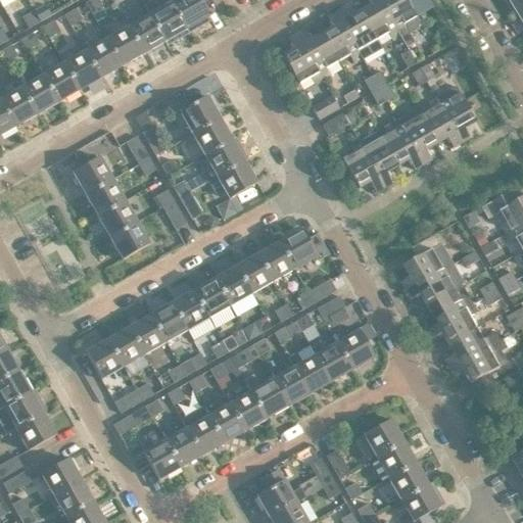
[(54,0),(60,9),(70,4),(68,0),(54,0)]
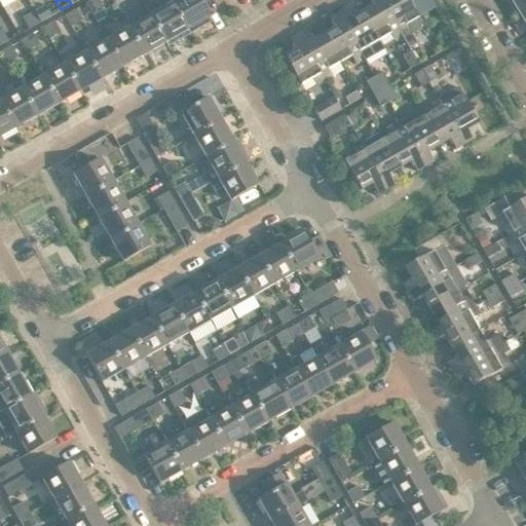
[(91,14),(103,7),(98,0),(89,0),(85,3),(91,14)]
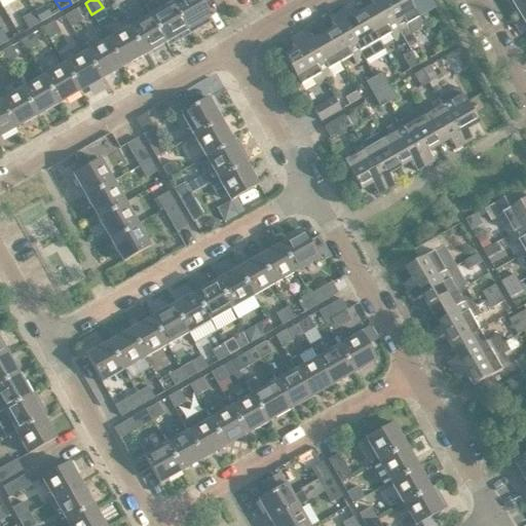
[(186,30),(187,30),(171,2),(158,9),(152,0),(144,5),(149,14),(165,42),(173,38),(174,41),(188,33),(186,30)]
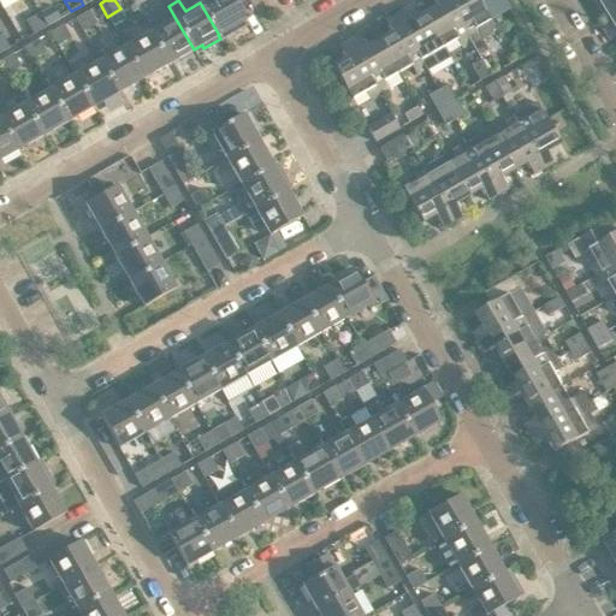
[(249,0),(248,0),(203,0),(200,3),(219,35),(227,30),(230,34),(247,25),(244,21),(237,7),(249,0)]
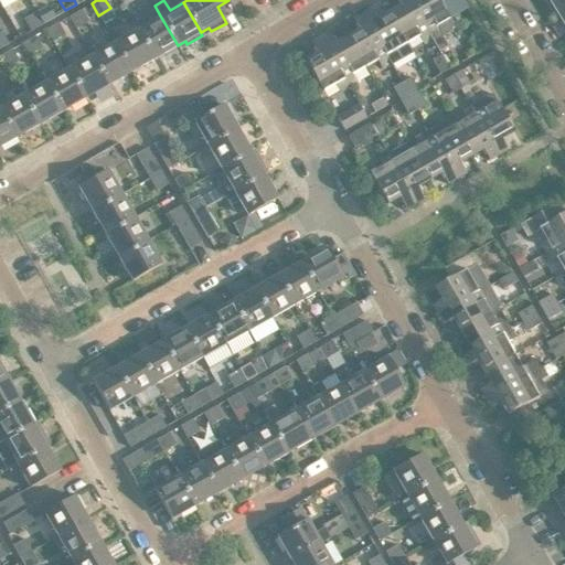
[(432,39),(408,0),(396,0),(401,6),(388,12),(406,43),(418,36),(423,43),(432,39)]
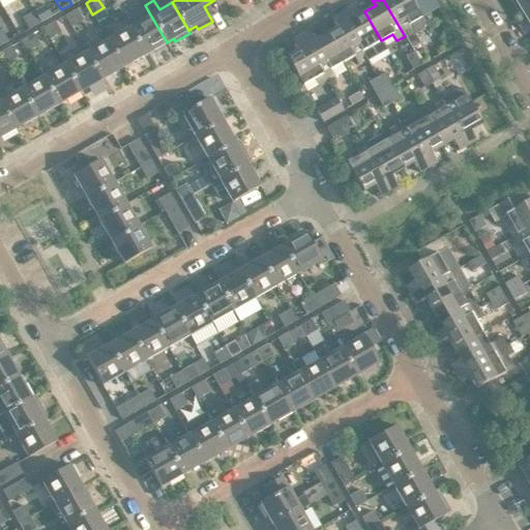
[(383,0),(405,36),(411,48),(419,43),(413,33),(420,29),(423,22),(420,17),(427,12),(419,0),(416,0),(412,2),(410,0),(383,0)]
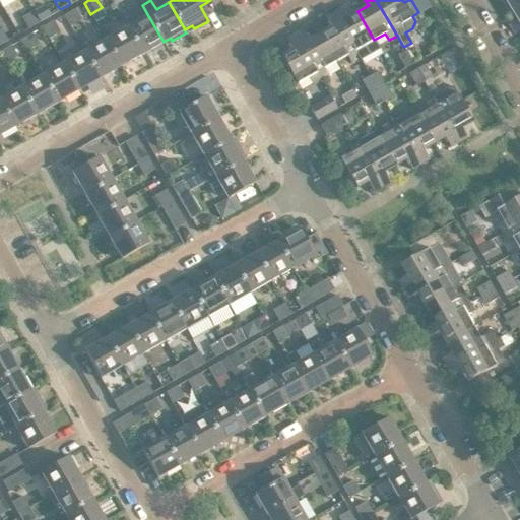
[(519,0),(507,0),(518,17),(519,16),(519,0)]
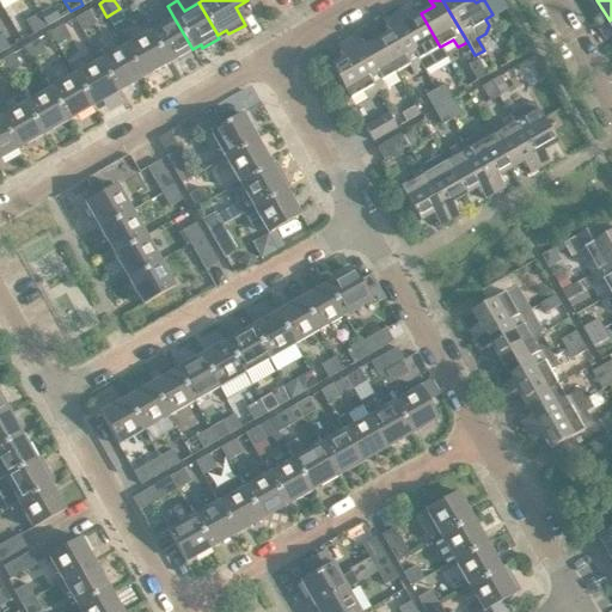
[(46,26),(59,18),(50,5),(37,13),(46,26)]
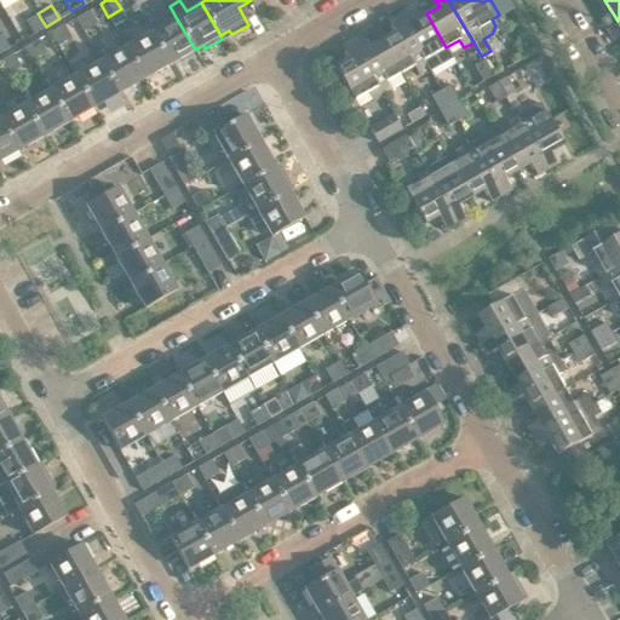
[(82,32),(96,23),(89,10),(75,18),(82,32)]
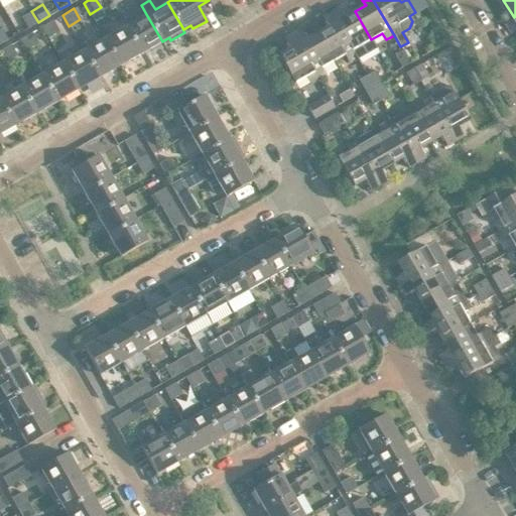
[(376,48),(371,39),(355,11),(344,17),(339,8),(330,12),(356,57),(357,59),(376,48)]
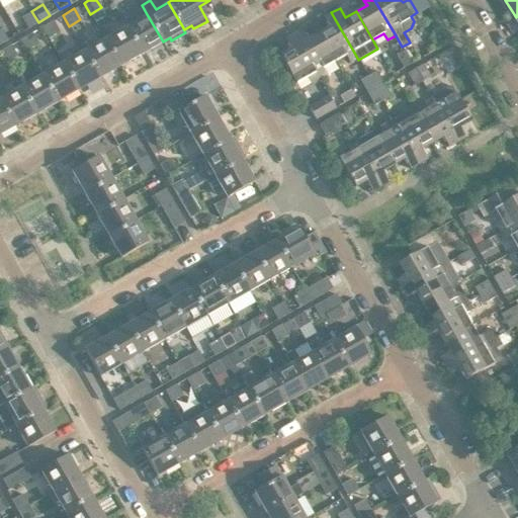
[(27,28),(38,22),(31,11),(20,17),(27,28)]
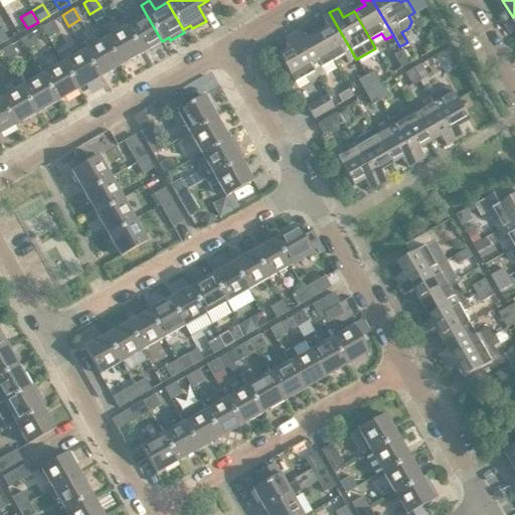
[(355,57),(329,12),(321,17),(327,27),(316,33),(332,61),(343,54),(347,61),(355,57)]
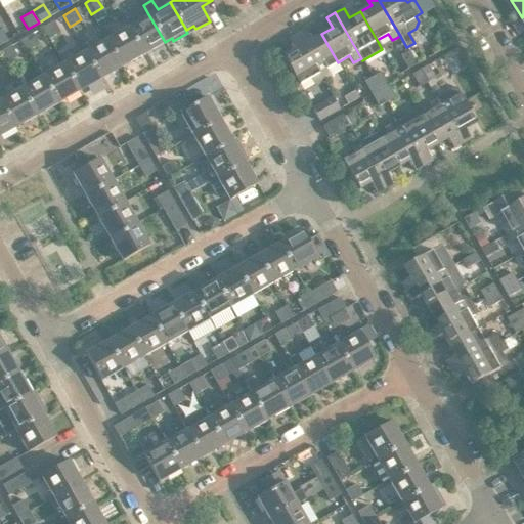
[(143,54),(165,42),(148,14),(127,27),(143,54)]
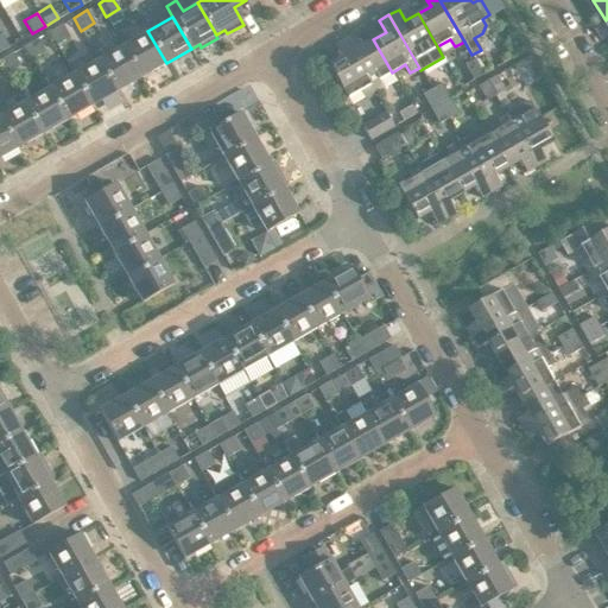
[(56,45),(69,37),(62,24),(49,32),(56,45)]
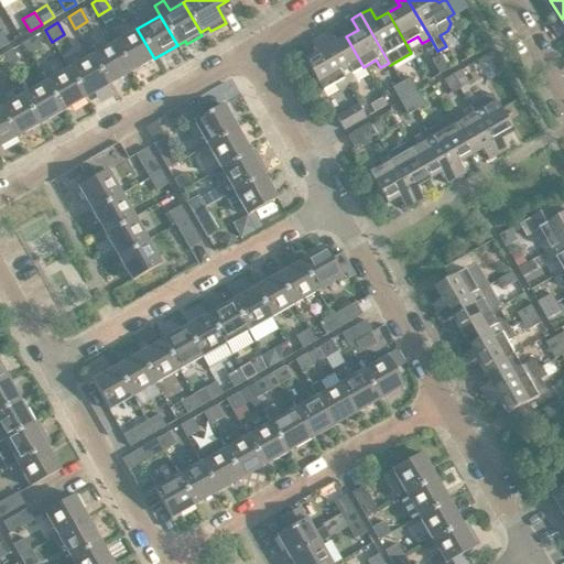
[(114,42),(131,72),(154,58),(137,29),(114,42)]
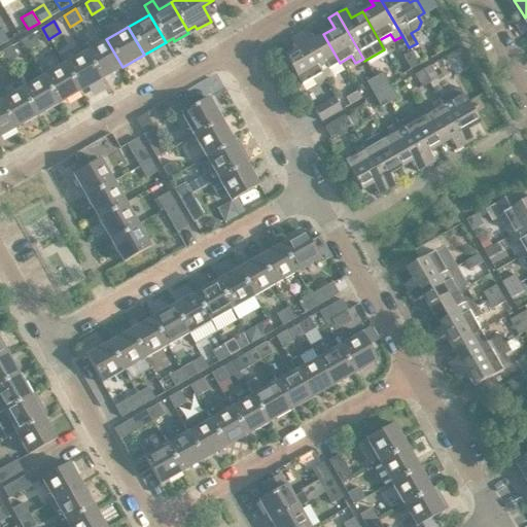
[(307,30),(297,35),(324,80),(331,76),(327,69),(340,63),(323,34),(312,40),(307,30)]
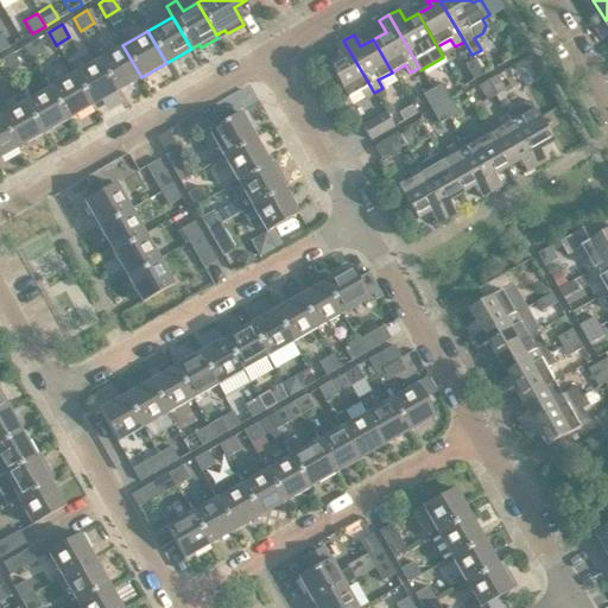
[(31,59),(44,51),(37,38),(24,46),(31,59)]
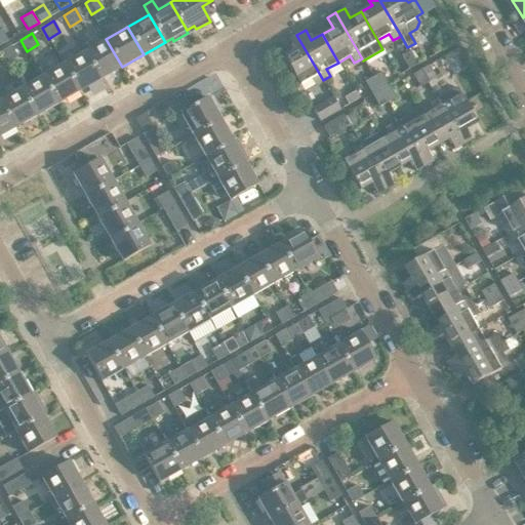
[(290,79),(294,87),(311,78),(315,85),(323,80),(296,35),(288,40),(293,50),(282,56),(294,77),(290,79)]
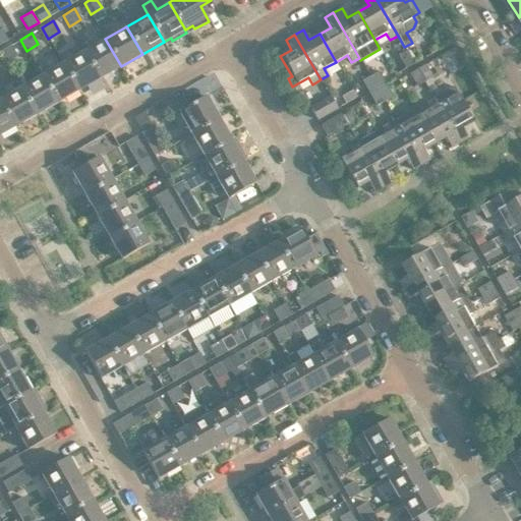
[(99,78),(121,66),(105,39),(83,51),(99,78)]
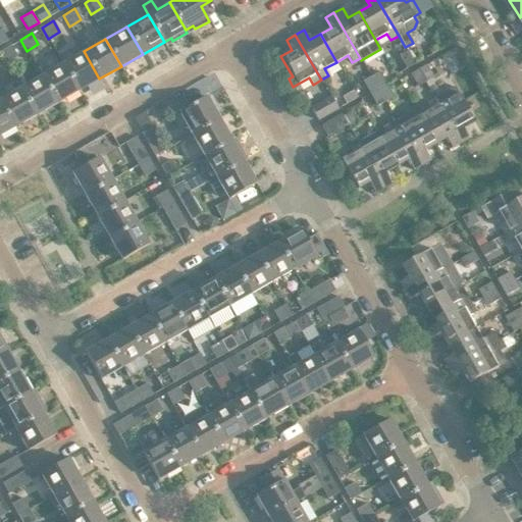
[(0,53),(5,62),(16,56),(10,45),(0,50),(0,53)]
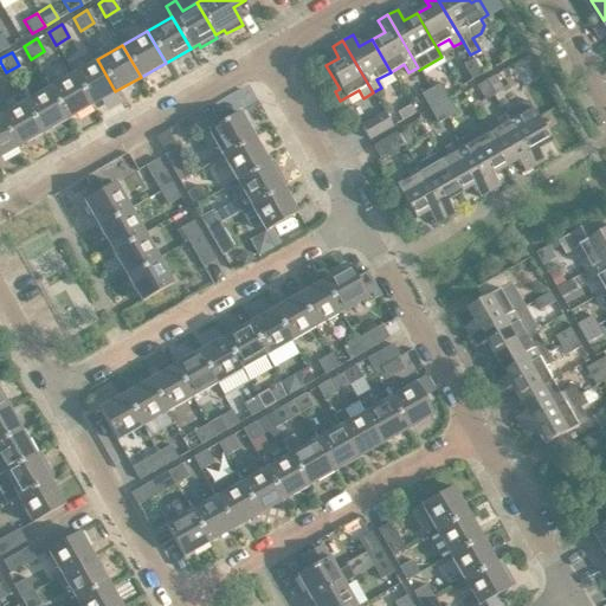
[(471,78),(481,73),(472,58),(463,64),(471,78)]
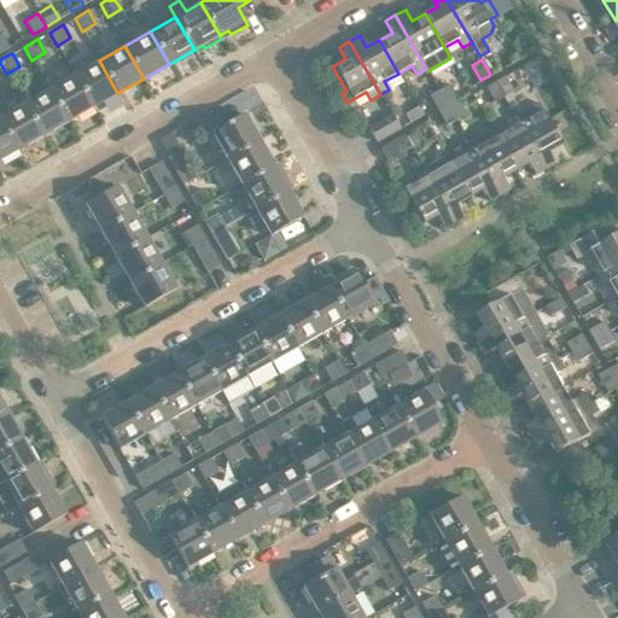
[(92,108),(117,93),(99,60),(74,75),(92,108)]
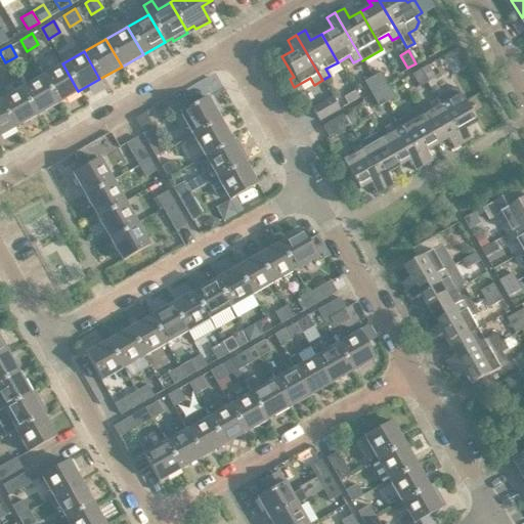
[(56,103),(78,91),(62,63),(41,76),(56,103)]
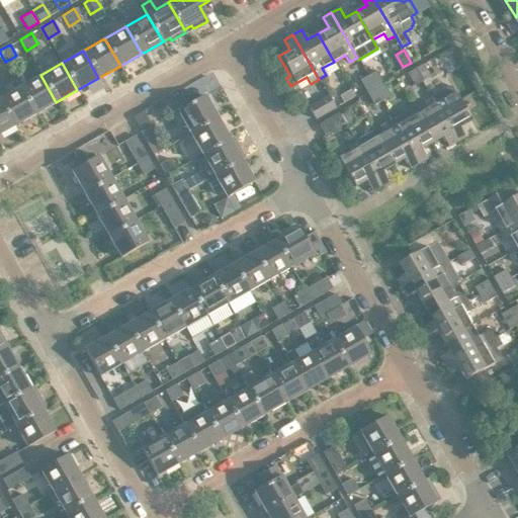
[(421,80),(428,76),(422,65),(415,69),(421,80)]
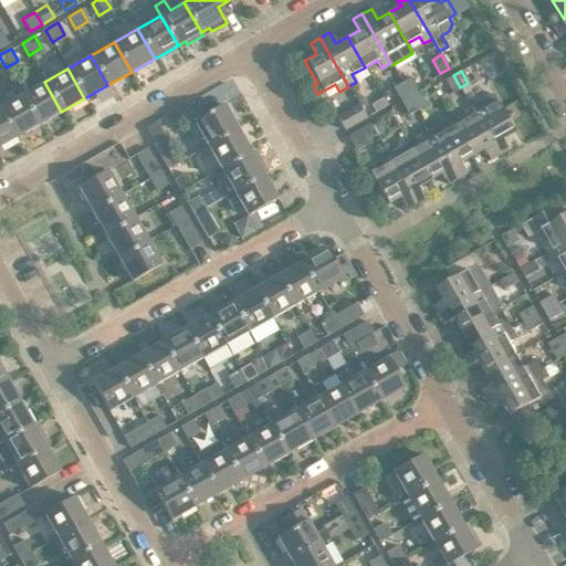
[(452,92),(460,87),(453,75),(446,80),(452,92)]
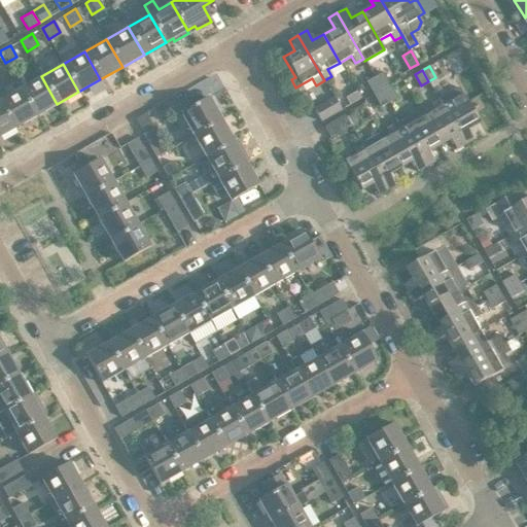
[(381,90),(389,85),(382,73),(374,77),(381,90)]
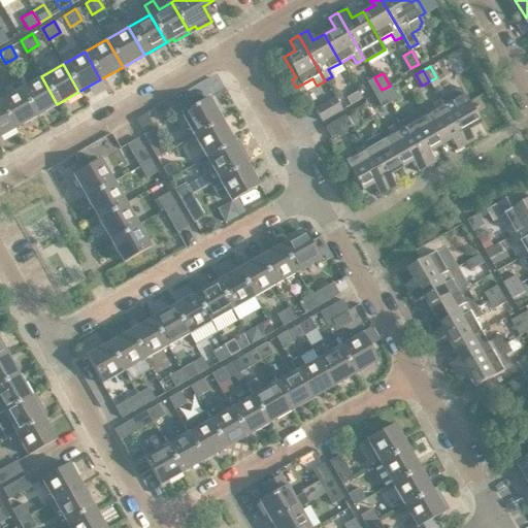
[(57,104),(41,76),(20,89),(35,117),(57,104)]
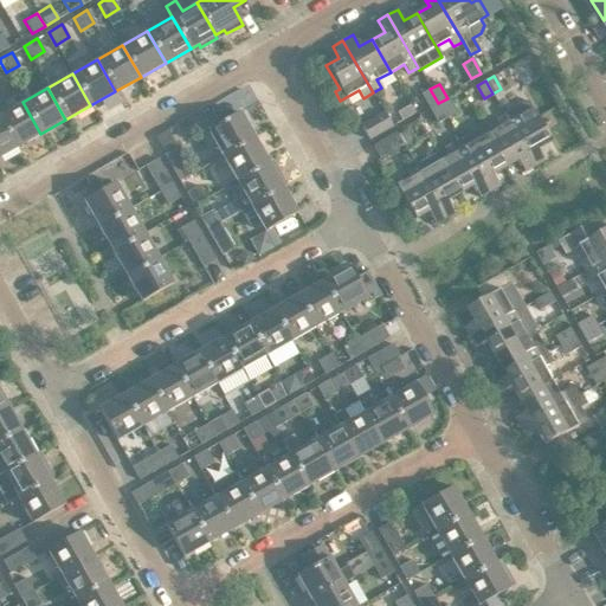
[(429,109),(438,103),(430,89),(420,95),(429,109)]
